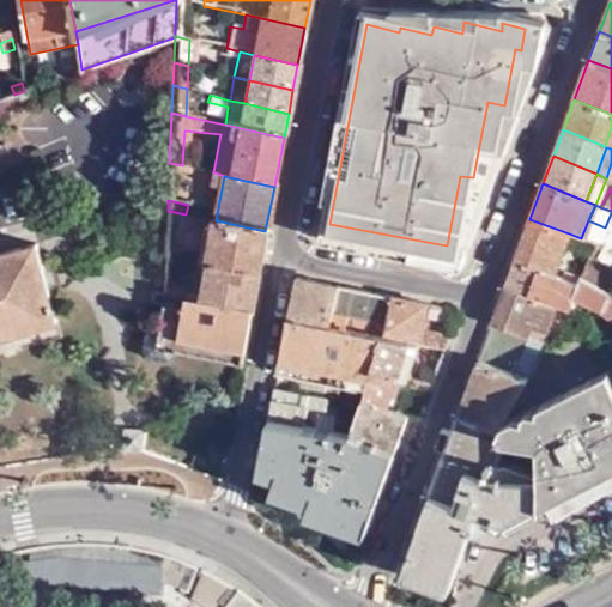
[(569,234),(529,219),(514,261),(553,275),(569,234)]
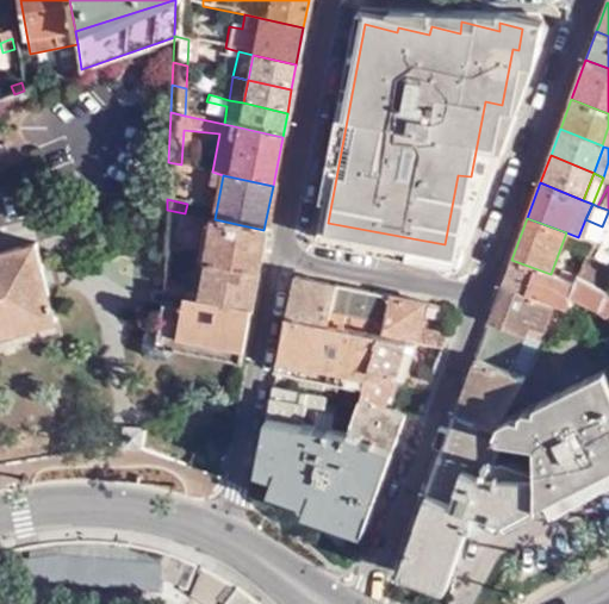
[(206,261),(255,274),(263,230),(215,219),(206,261)]
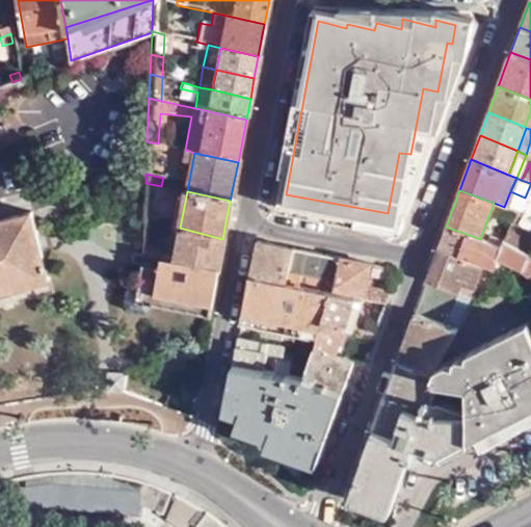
[(144,219),(156,222),(157,204),(144,203),(144,219)]
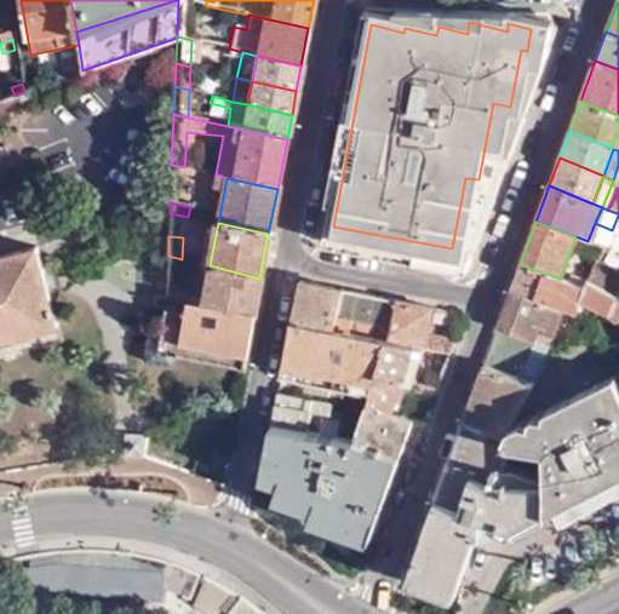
[(0,336),(52,320),(44,291),(30,242),(0,252),(0,336)]
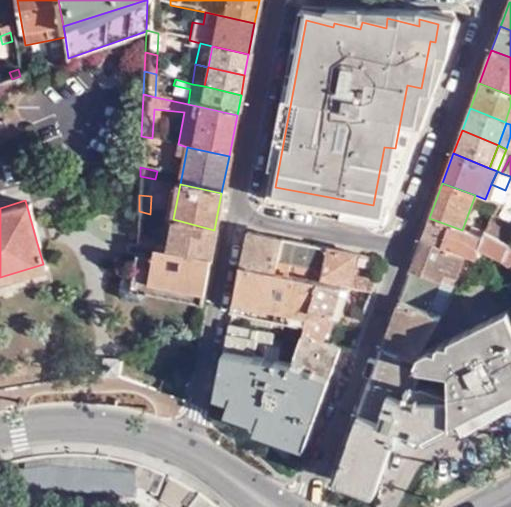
[(510,233),(510,226),(496,217),(494,223),(510,233)]
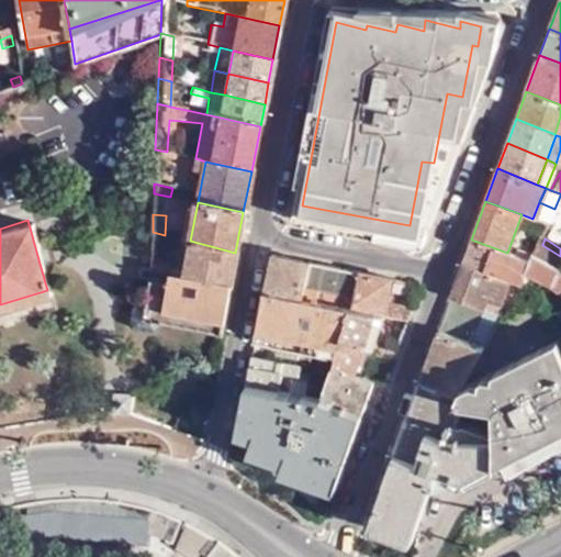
[(471,240),(463,262),(500,275),(522,282),(522,283),(526,275),(550,287),(560,294),(560,275),(559,274),(554,271),(537,260),(536,263),(507,253),(471,240)]
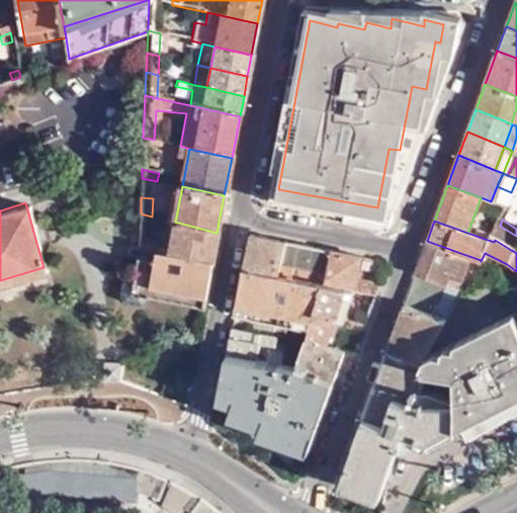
[(169,254),(210,263),(217,233),(175,222),(169,254)]
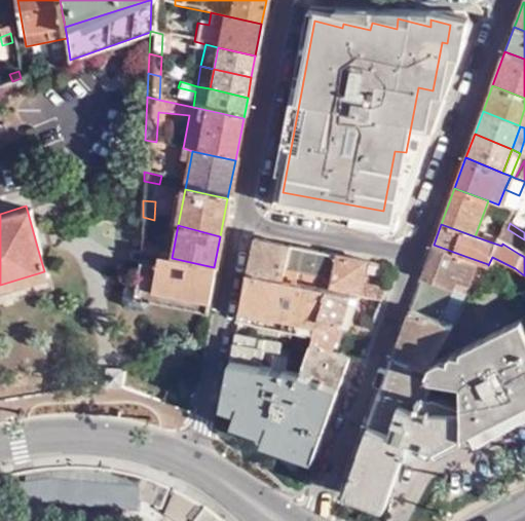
[(497,240),(502,244),(508,229),(504,227),(497,240)]
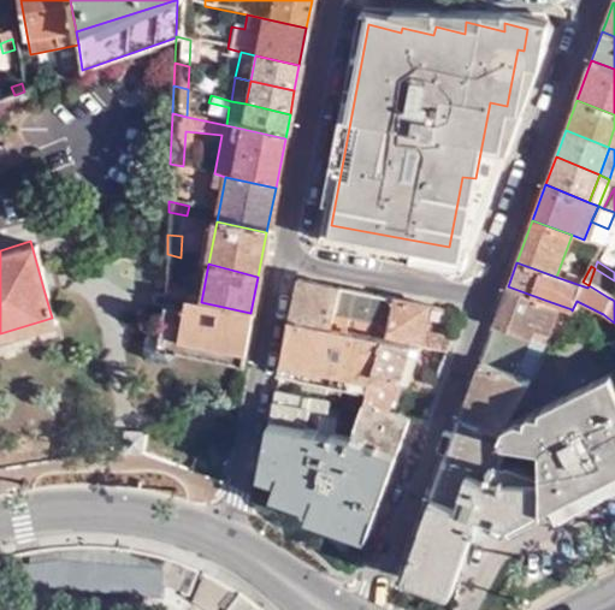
[(614,280),(595,268),(589,285),(608,297),(613,300),(614,297),(614,280)]
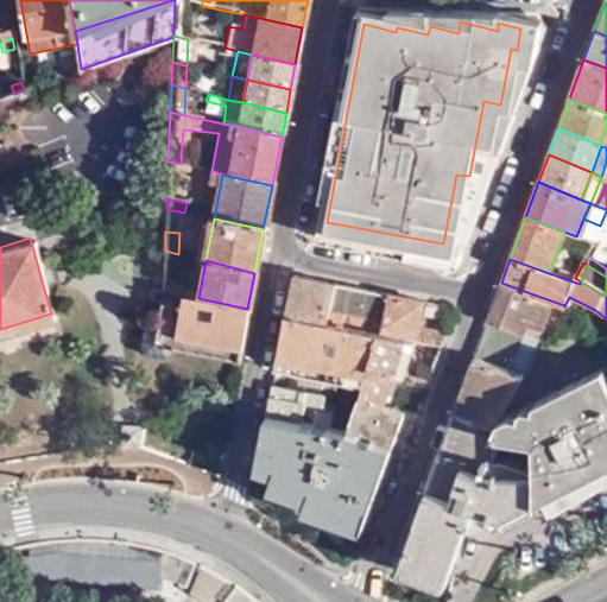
[(324,323),(333,285),(290,278),(283,316),(324,323)]
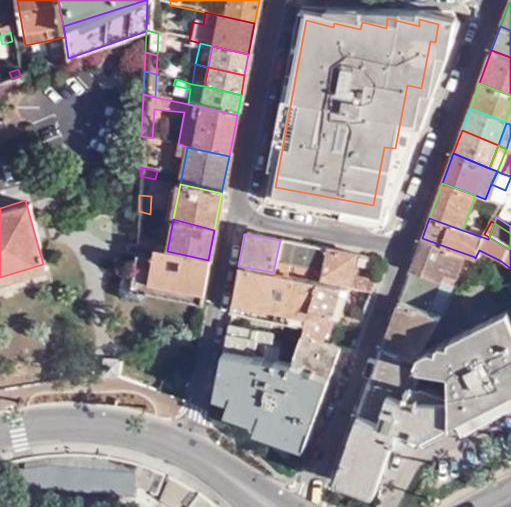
[(422,238),(421,240),(463,256),(474,260),(475,258),(475,257),(455,250),(422,238)]
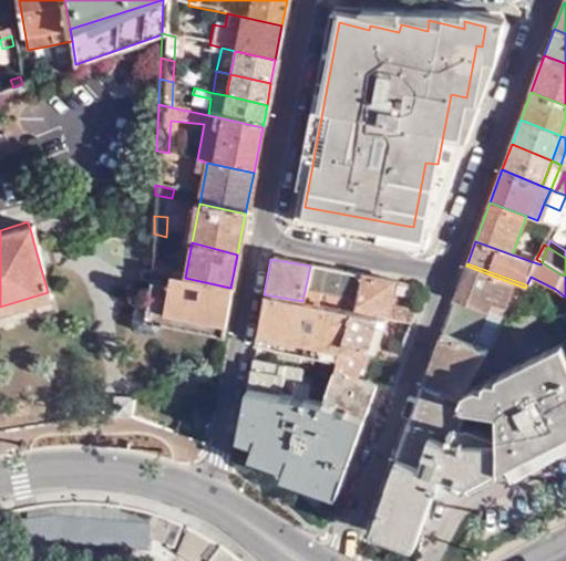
[(153,265),(152,271),(174,277),(175,269),(153,265)]
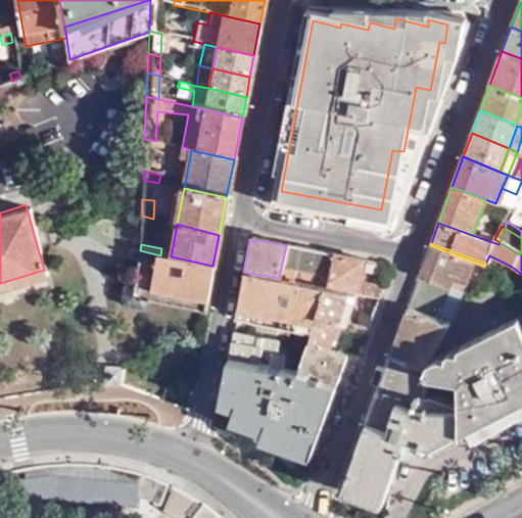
[(324,287),(332,254),(286,245),(279,278),(243,272),(233,320),(309,337),(314,318),(322,287),(324,287)]
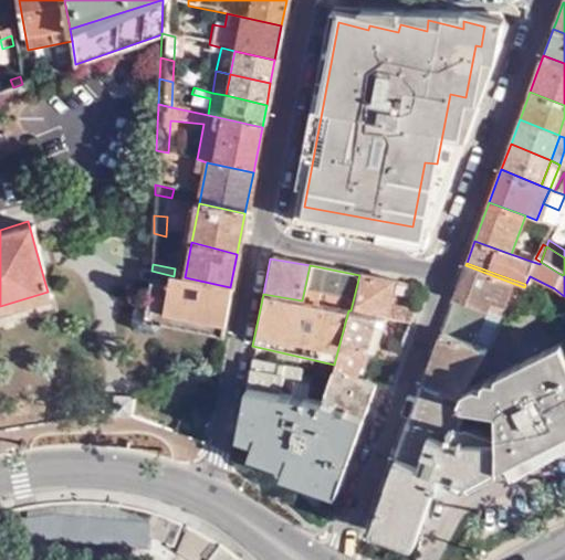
[(466,265),(453,296),(487,308),(501,314),(512,283),(466,265)]
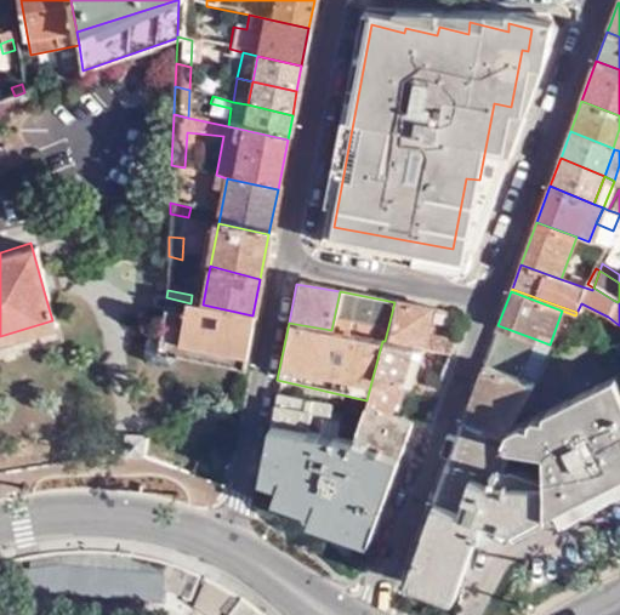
[(151,306),(165,309),(166,300),(166,297),(152,295),(151,306)]
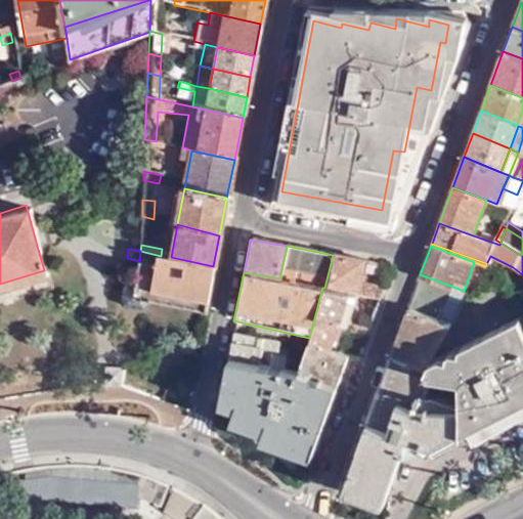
[(132,297),(204,312),(213,266),(171,257),(161,256),(140,251),(140,253),(139,261),(132,297)]
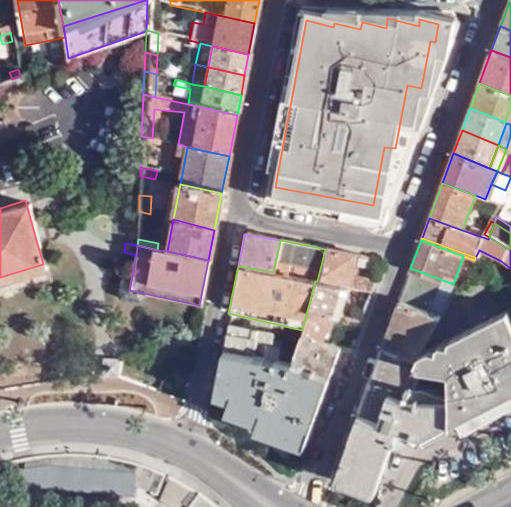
[(346,288),(353,254),(325,249),(317,281),(329,284),(346,288)]
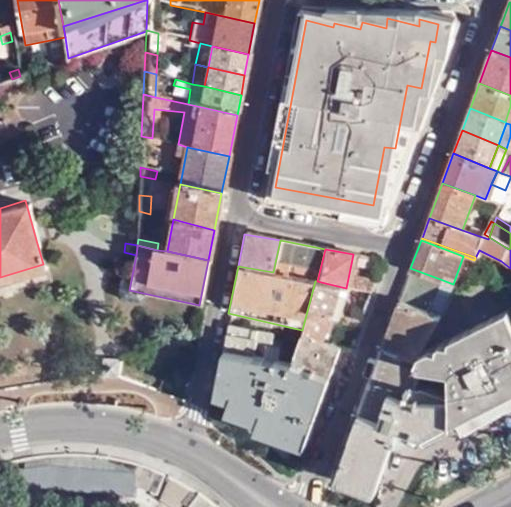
[(410,268),(409,271),(452,287),(453,284),(440,279),(410,268)]
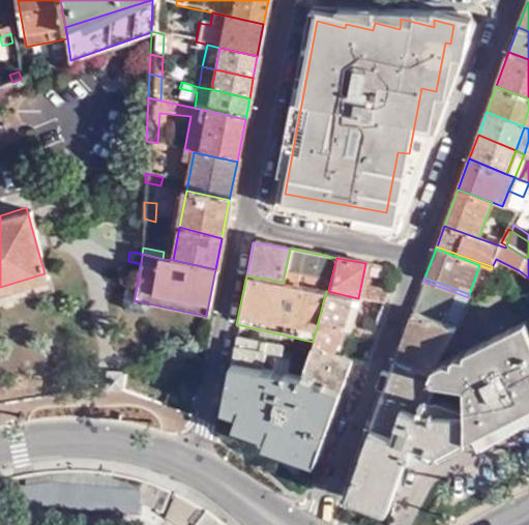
[(456,320),(467,302),(468,301),(470,297),(468,297),(423,281),(395,357),(431,370),(434,372),(437,361),(450,323),(456,320)]
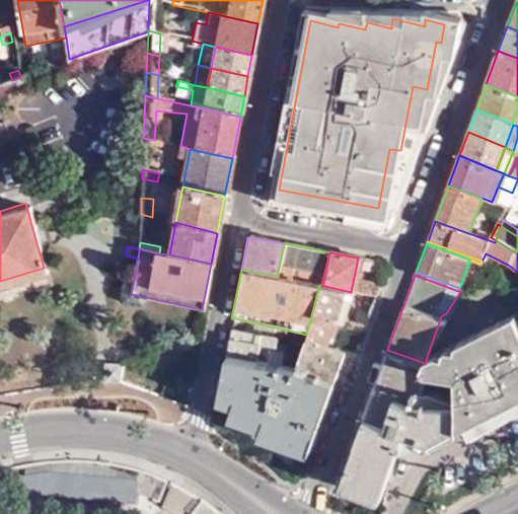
[(357,292),(351,292),(334,288),(321,285),(319,285),(311,315),(338,320),(344,322),(363,326),(364,322),(344,319),(348,304),(369,308),(374,296),(357,292)]
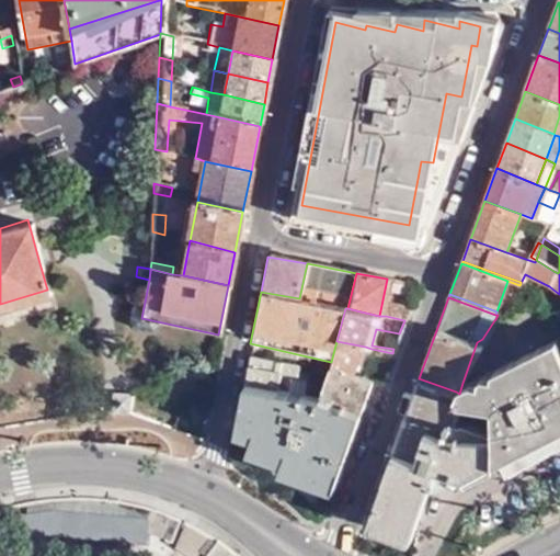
[(404,320),(407,311),(388,308),(386,316),(404,320)]
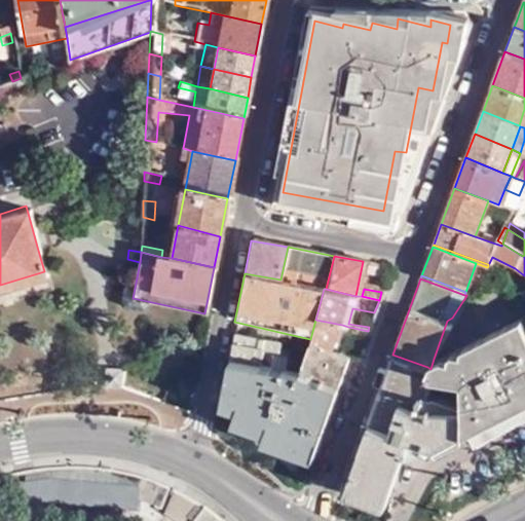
[(521,315),(524,325),(524,298),(516,302),(520,311),(521,315)]
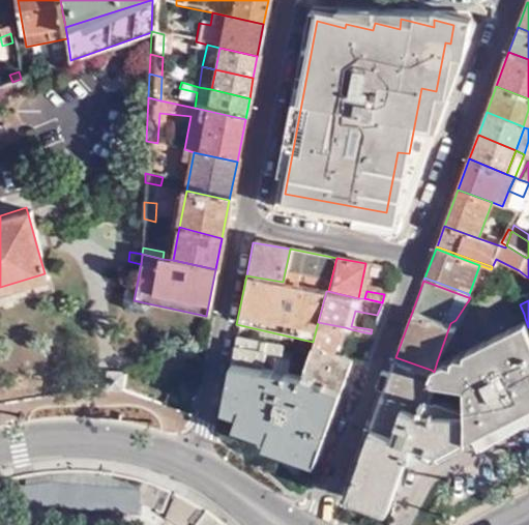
[(437,361),(468,301),(467,302),(456,320),(450,323),(437,361)]
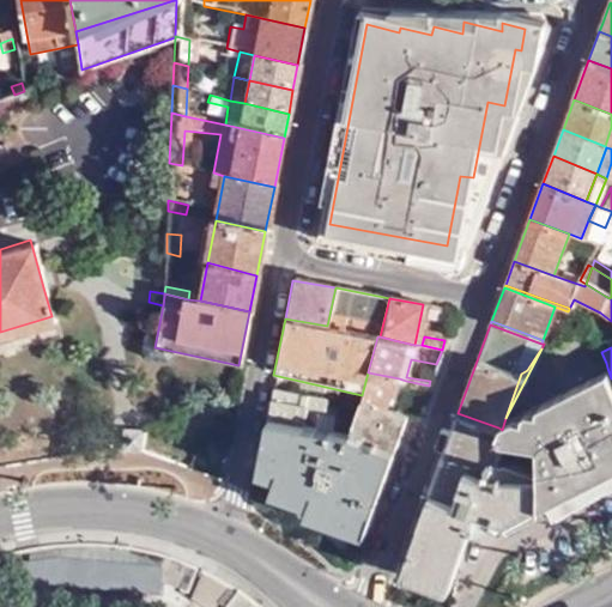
[(535,505),(535,509),(611,466),(611,378),(607,368),(606,363),(506,418),(502,430),(513,437),(547,438),(540,477),(535,505)]
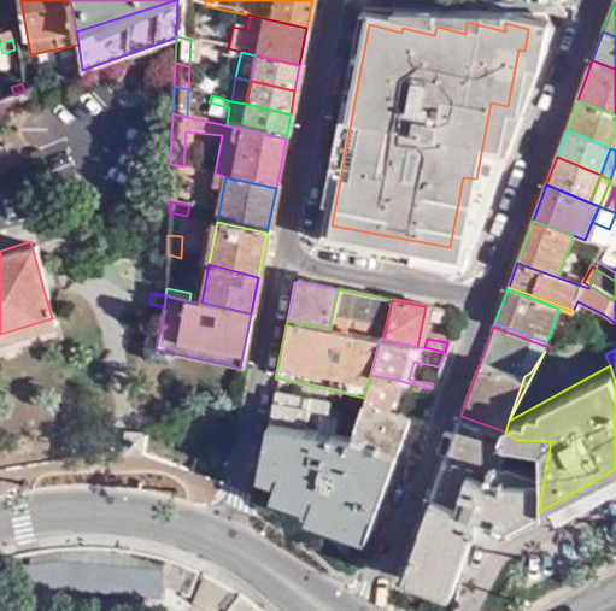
[(402,381),(370,375),(364,398),(363,407),(402,417),(403,411),(394,409),(402,381)]
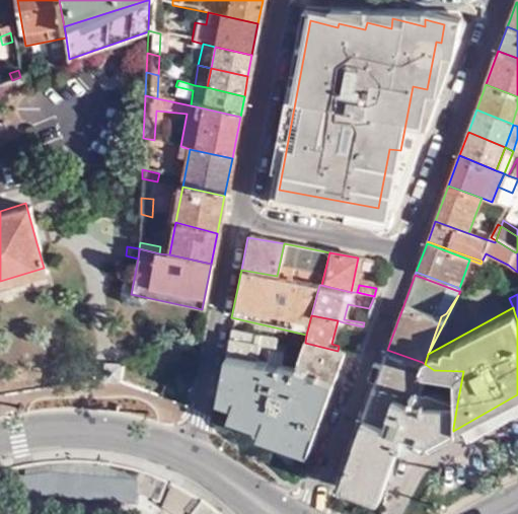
[(343,329),(361,334),(363,326),(344,322),(343,329)]
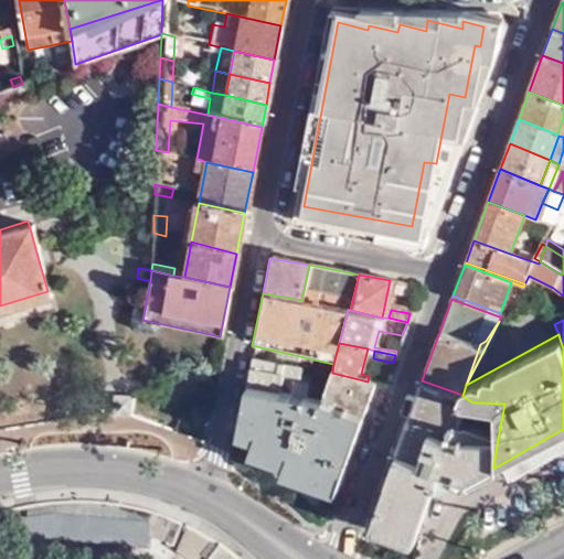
[(299,372),(249,361),(244,386),(279,394),(282,379),(297,383),(299,372)]
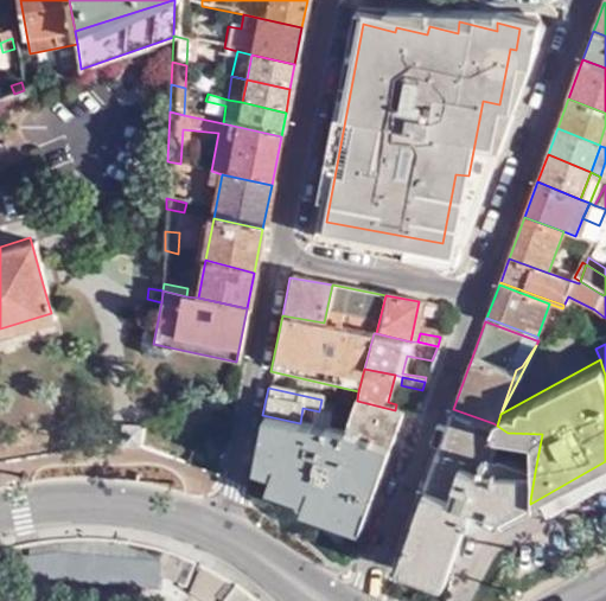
[(359,522),(403,413),(395,410),(357,401),(349,433),(327,429),(300,423),(262,415),(252,467),(270,474),(269,478),(307,492),(305,500),(359,522)]
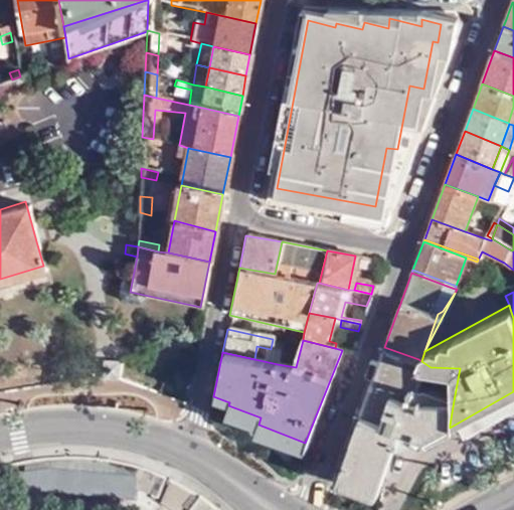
[(420,439),(450,425),(454,400),(427,391),(426,393),(420,391),(426,374),(417,371),(421,361),(418,359),(384,347),(335,480),(352,485),(350,488),(371,495),(396,429),(420,439)]
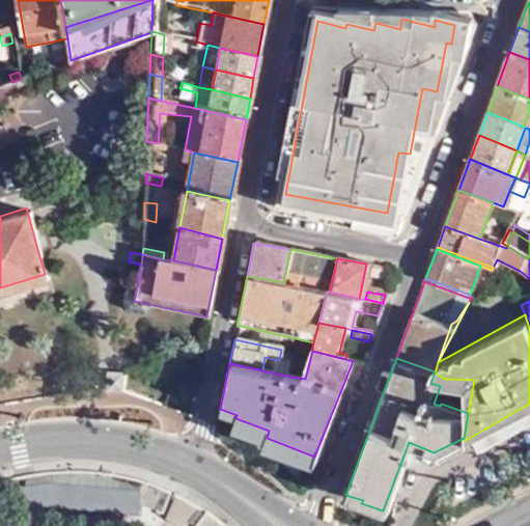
[(103,390),(119,390),(120,374),(104,372),(103,390)]
